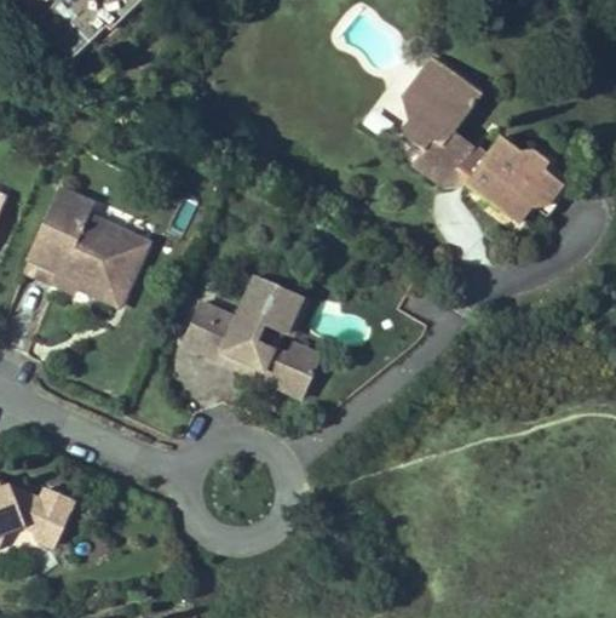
[(61,0),(44,17),(59,34),(55,39),(73,58),(108,24),(113,28),(142,0),(61,0)]
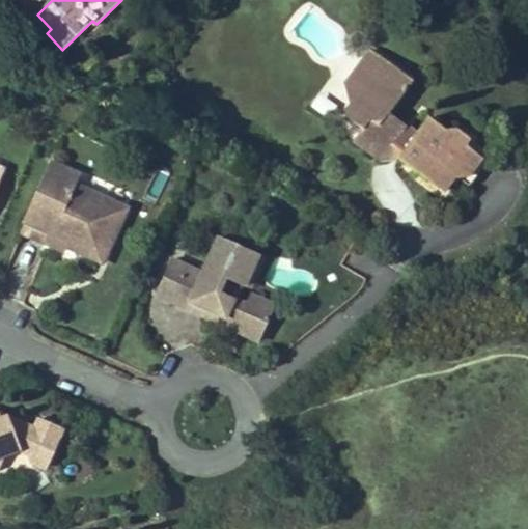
[(415,80),(374,49),(350,82),(363,92),(355,103),(346,113),(365,127),(357,137),(385,158),(395,144),(405,151),(400,157),(445,190),(462,167),(470,173),(483,156),(466,142),(471,136),(460,127),(447,129),(432,116),(419,133),(398,117),(395,121),(387,115),(415,80)]
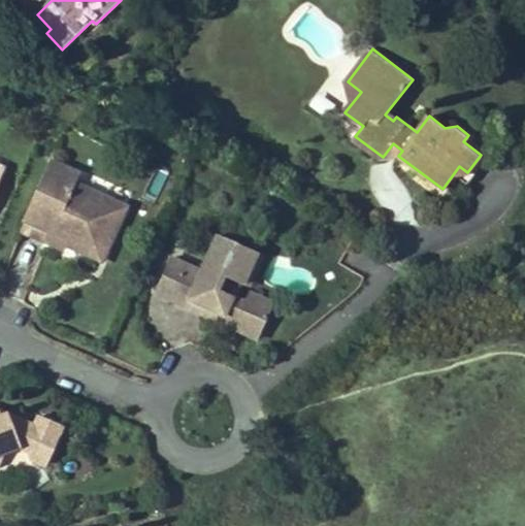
[(353,102),(361,92),(348,81),(353,102)]
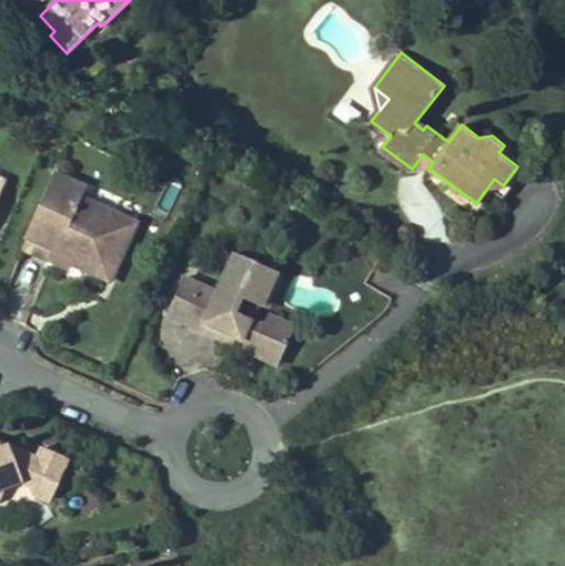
[(429,168),(433,162),(423,154),(412,169),(429,168)]
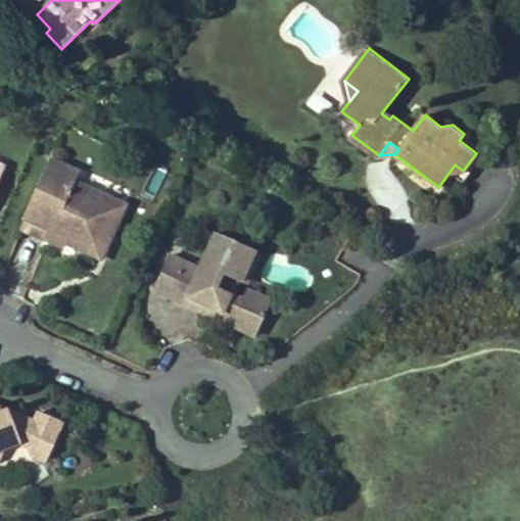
[(54,158),(28,217),(52,227),(48,238),(64,245),(66,241),(74,225),(85,230),(82,237),(107,248),(128,203),(75,180),(79,171),(54,158)]
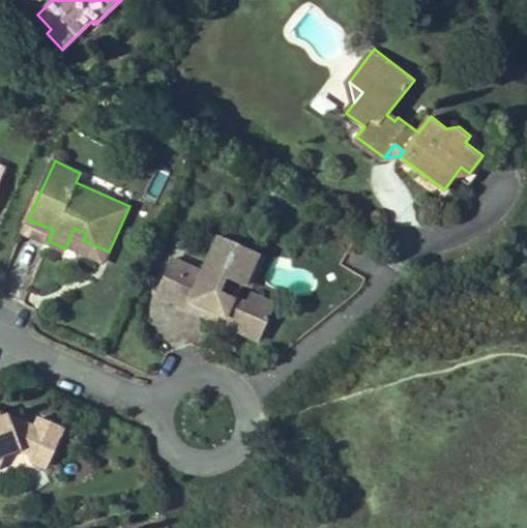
[(53,230),(28,220),(23,229),(49,241),(53,230)]
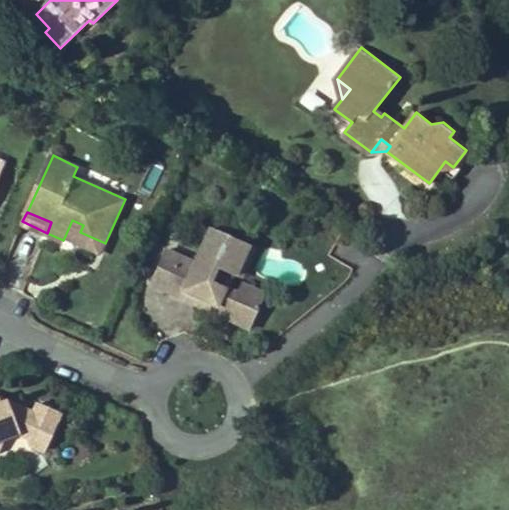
[(105,243),(80,232),(83,225),(72,220),(65,236),(101,252),(105,243)]
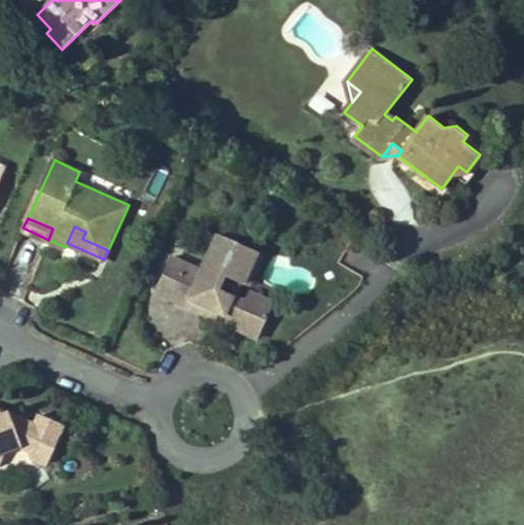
[(204,270),(173,255),(156,290),(188,305),(193,299),(208,306),(205,312),(259,337),(275,302),(251,291),(247,301),(217,287),(223,273),(245,283),(258,252),(220,234),(204,270)]
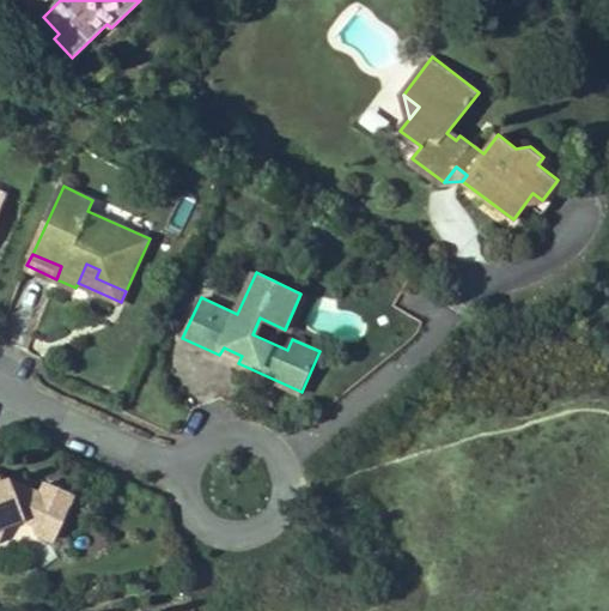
[(292,331),(308,296),(300,294),(285,330),(292,331)]
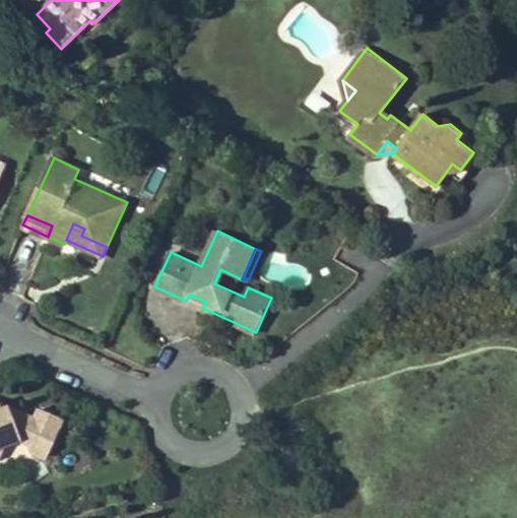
[(202,308),(205,302),(190,295),(186,301),(202,308)]
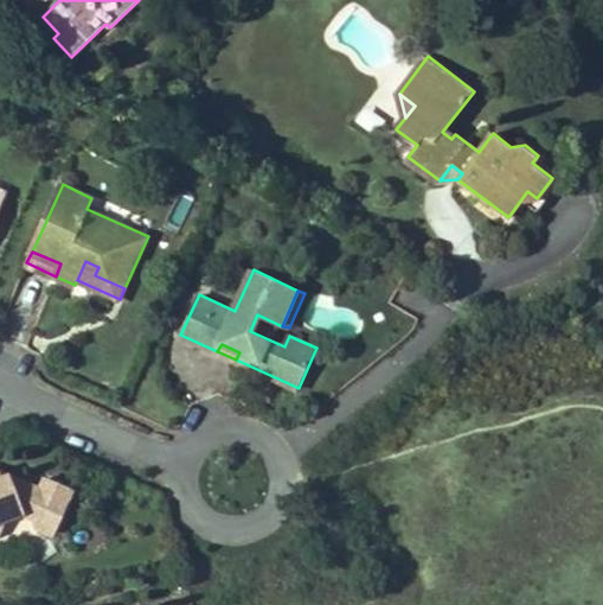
[(0,533),(6,520),(24,513),(37,518),(40,528),(55,533),(75,489),(49,477),(43,489),(12,475),(4,478),(1,471),(0,470),(0,533)]
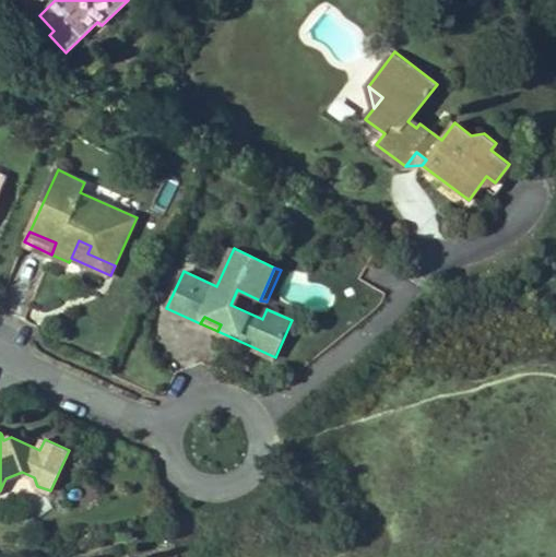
All buildings are outlined.
